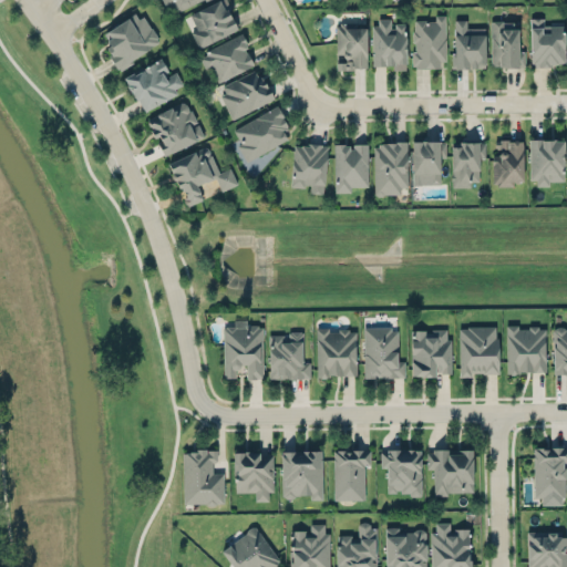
[(161,0),(164,7),(171,4),(175,13),(200,0),(161,0)]
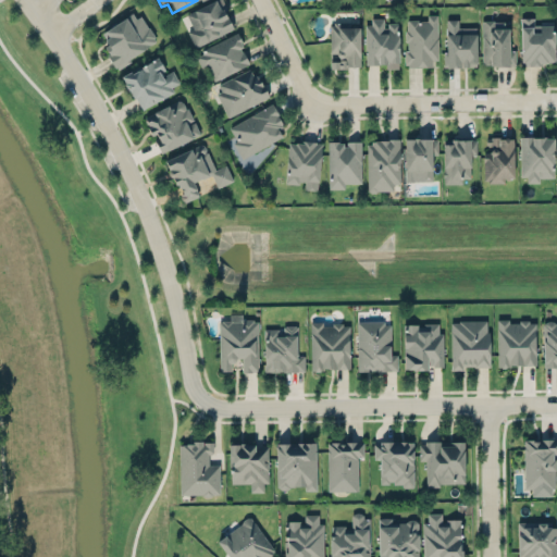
[(234,28),(221,0),(214,0),(186,12),(193,29),(187,32),(194,46),(234,28)]
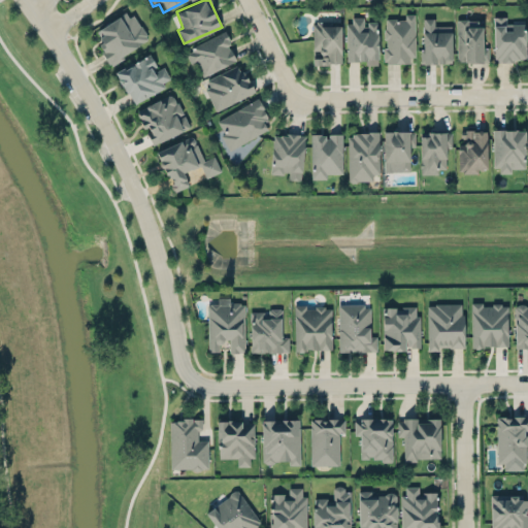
[(95,29),(102,42),(98,44),(108,63),(147,42),(131,10),(95,29)]
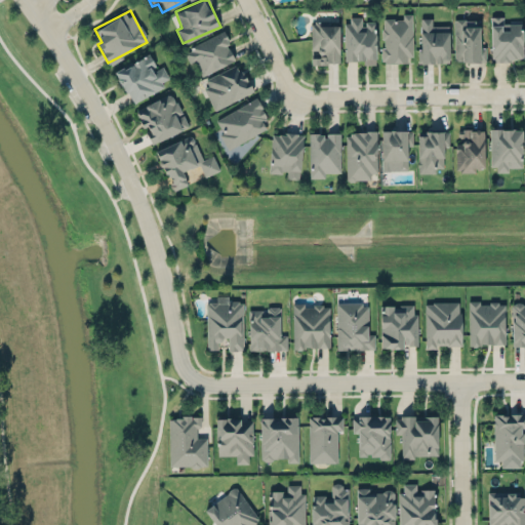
[(411,14),(413,57),(407,57),(407,63),(402,65),(392,65),(385,64),(385,61),(381,61),(381,47),(385,47),(385,39),(381,39),(382,29),(385,29),(385,17),(396,18),(396,19),(403,19),(403,14),(411,14)]
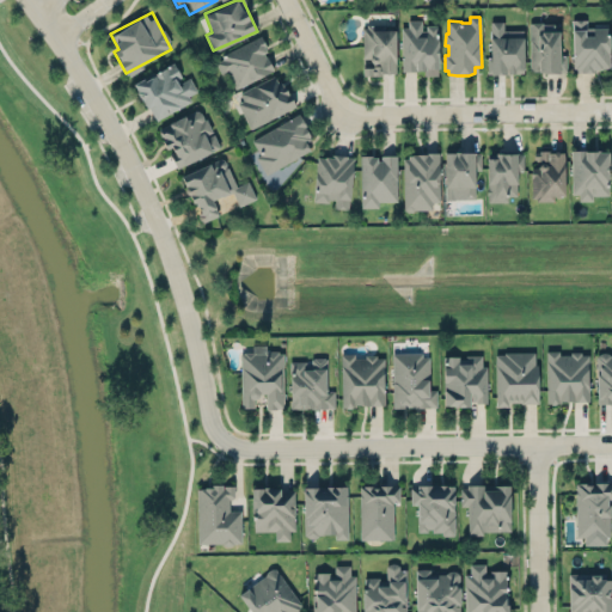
[(402,71),(402,28),(408,28),(408,20),(421,20),(422,30),(426,30),(427,25),(438,25),(439,75),(423,75),(423,73),(421,73),(416,72),(410,73),(402,71)]
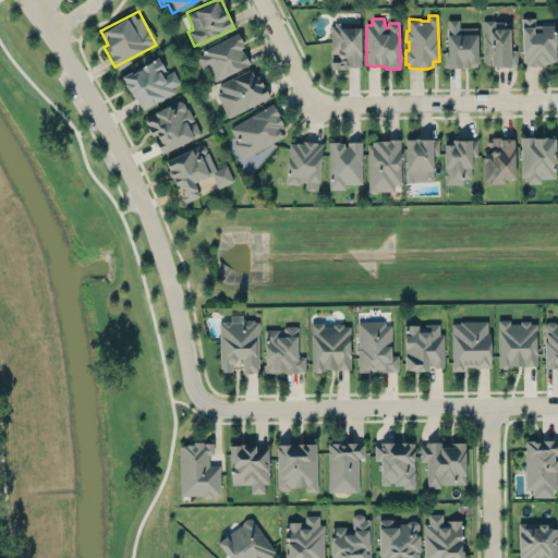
[(476,27),(459,27),(459,19),(446,19),(446,67),(477,67),(476,27)]
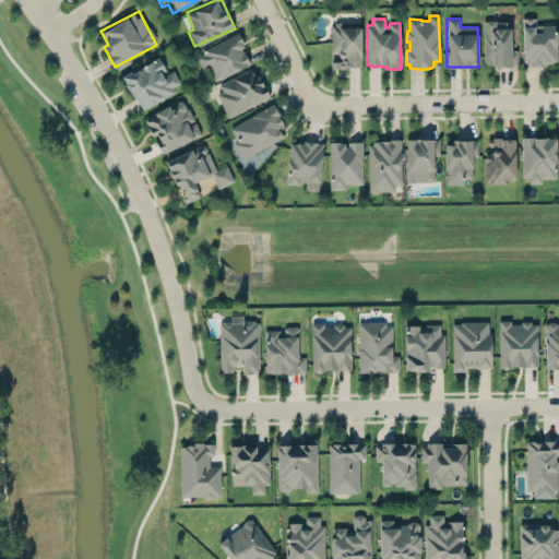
[(522,19),(537,19),(537,25),(540,25),(547,25),(557,26),(558,66),(545,69),(537,70),(531,69),(523,69),(522,19)]
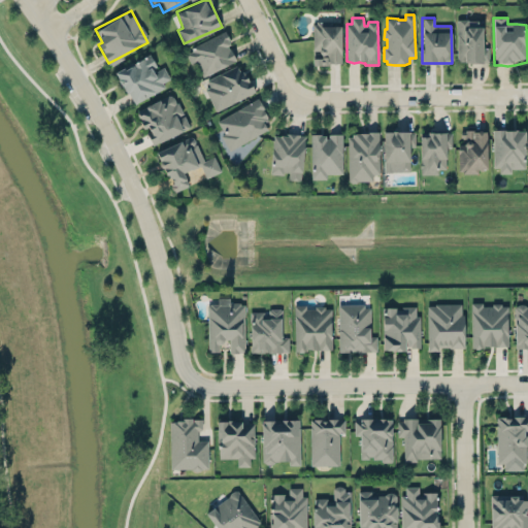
[(457,62),(489,62),(488,46),(481,46),(481,20),(457,20),(457,62)]
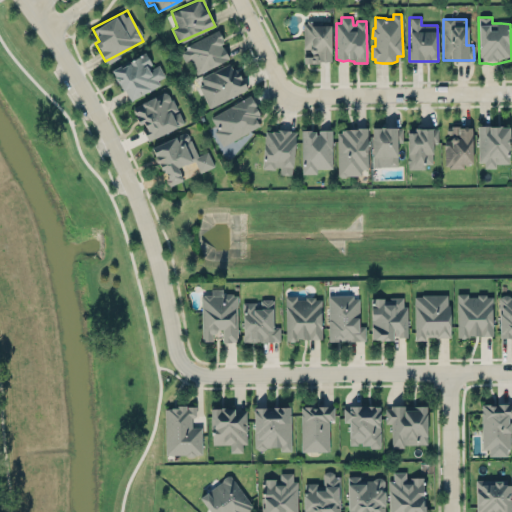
[(303,24),(304,49),(309,49),(309,52),(311,54),(311,56),(303,56),(304,64),(307,65),(310,64),(311,66),(313,66),(320,66),(320,63),(331,63),(330,26),(322,26),(322,20),(307,20),(307,23),(303,24)]
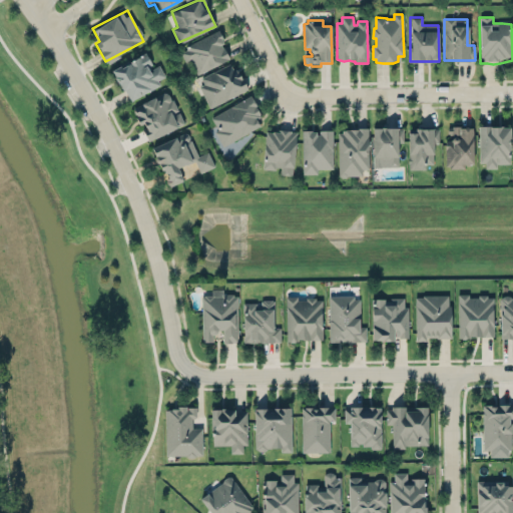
[(196,75),(190,61),(186,63),(181,53),(187,50),(185,47),(218,30),(223,39),(221,40),(223,44),(220,46),(222,49),(219,58),(226,55),(229,59),(210,70),(209,69),(196,75)]
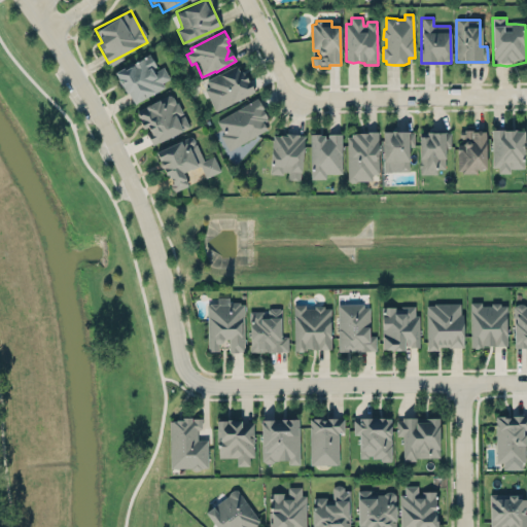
[(134,104),(165,88),(162,83),(170,79),(163,67),(156,71),(154,69),(156,67),(149,55),(113,75),(126,96),(129,94),(134,104)]
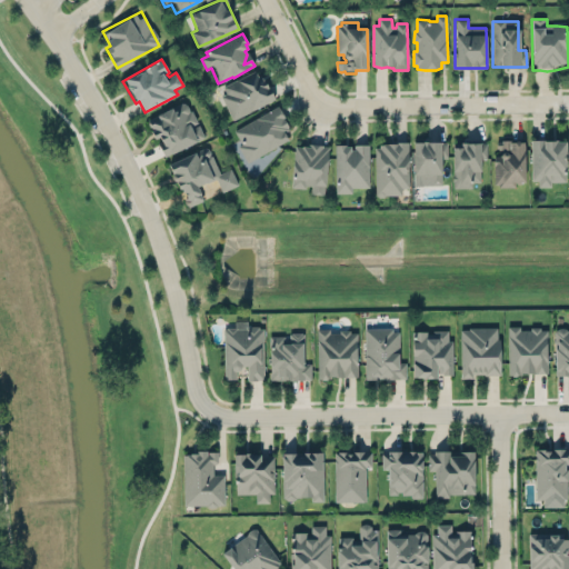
[(223,87),(255,71),(259,79),(261,77),(262,80),(265,79),(275,98),(232,120),(221,97),(227,93),(223,87)]
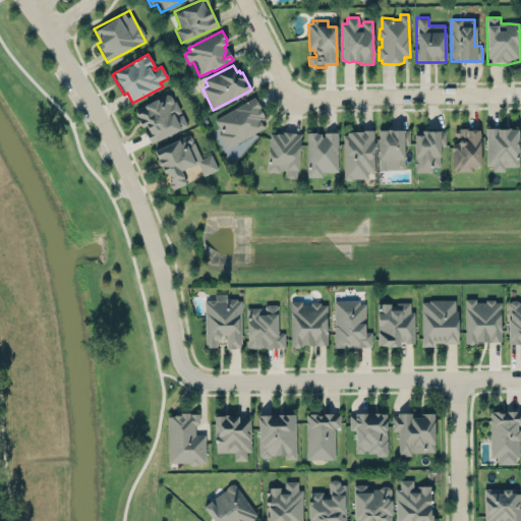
[(157,143),(180,131),(179,130),(186,126),(181,116),(178,118),(176,115),(180,113),(175,103),(172,104),(173,102),(172,100),(171,97),(166,95),(134,111),(137,117),(139,117),(141,121),(138,122),(141,129),(146,127),(148,130),(145,132),(151,145),(156,141),(157,143)]
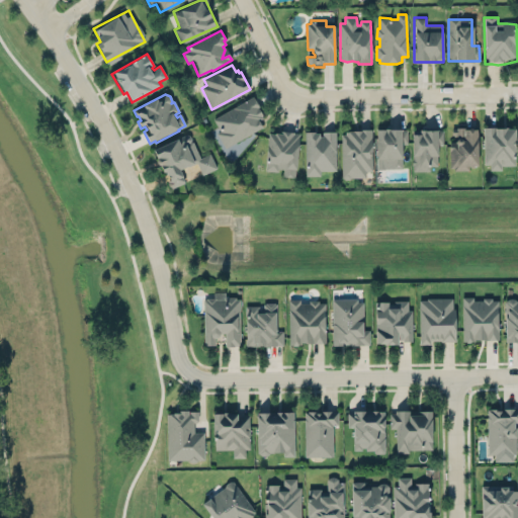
[(253,96),(212,119),(220,131),(222,130),(223,132),(218,135),(226,149),(262,127),(258,120),(263,118),(261,116),(262,115),(259,108),(253,96)]
